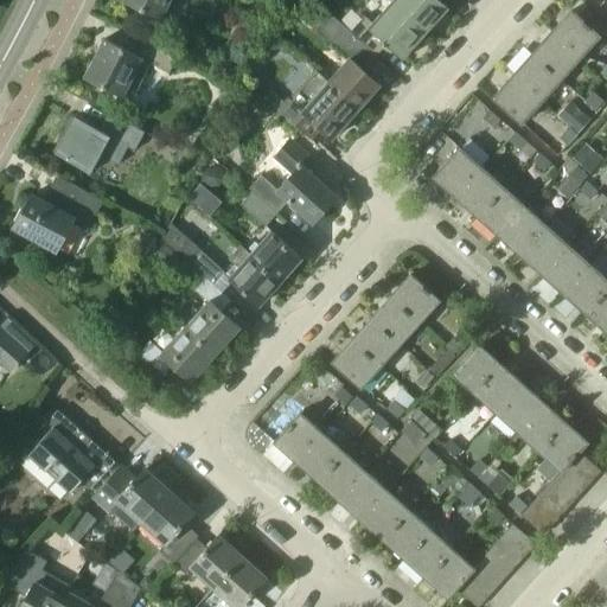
[(122,0),(163,18),(170,0),(122,0)]
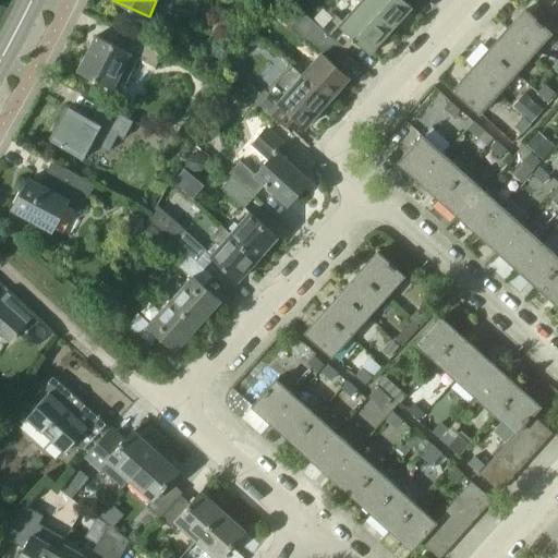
[(404,0),(363,0),(361,3),(391,29),(412,7),(404,0)]
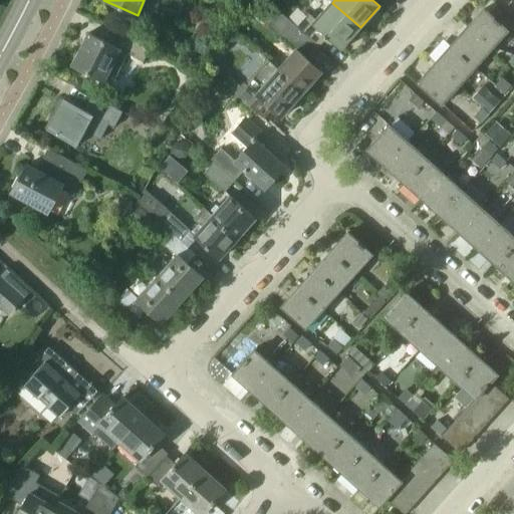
[(360,27),(332,3),(322,14),(320,12),(314,18),(308,12),(296,26),(318,46),(327,37),(340,49),(360,27)]
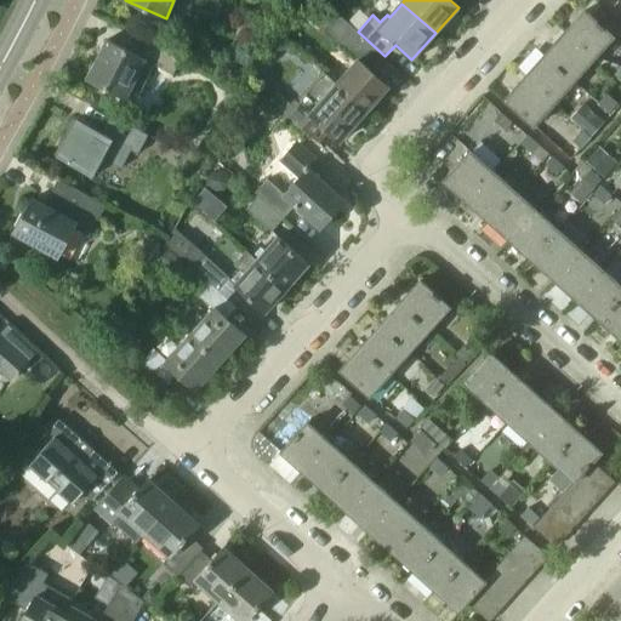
[(613,38),(584,11),(563,34),(592,61),(613,38)]
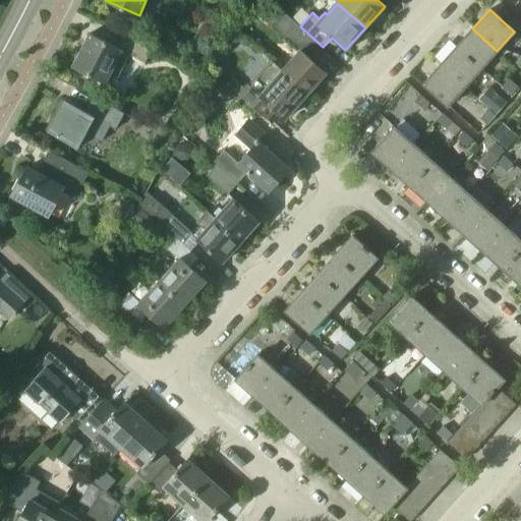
[(325,72),(311,60),(323,47),(300,26),(282,10),(270,23),(299,50),(281,70),(307,93),(325,72)]
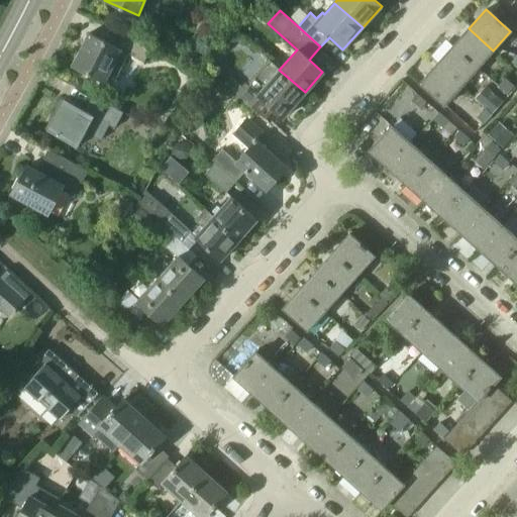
[(493,50),(469,28),(451,46),(477,69),(493,50)]
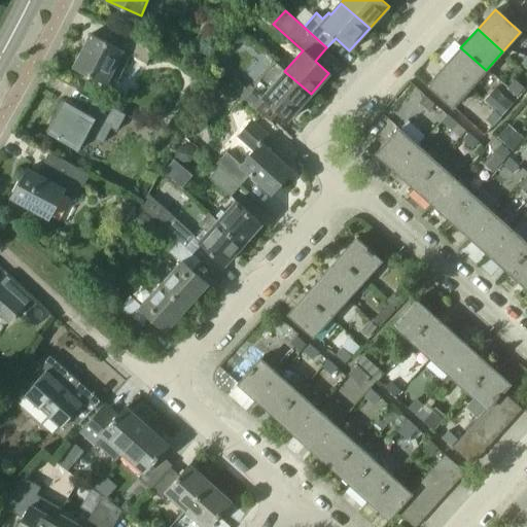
[(124,68),(131,56),(147,64),(154,48),(128,34),(119,49),(91,35),(73,67),(106,84),(116,64),(124,68)]
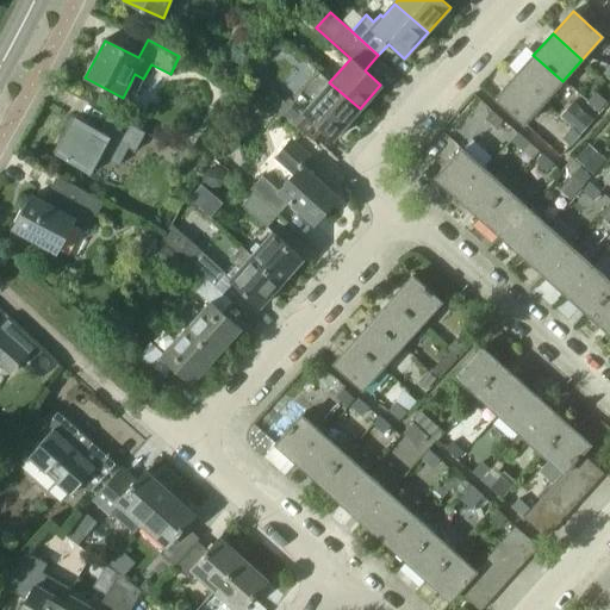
[(562,81),(533,55),(514,76),(542,103),(562,81)]
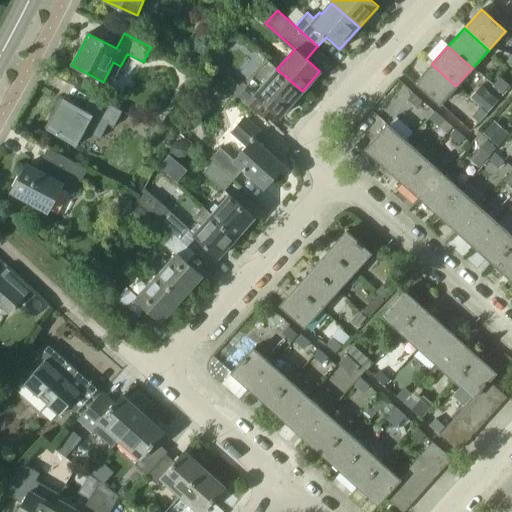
[(511,54),(510,53),(503,60),(509,65),(511,67),(511,54)]
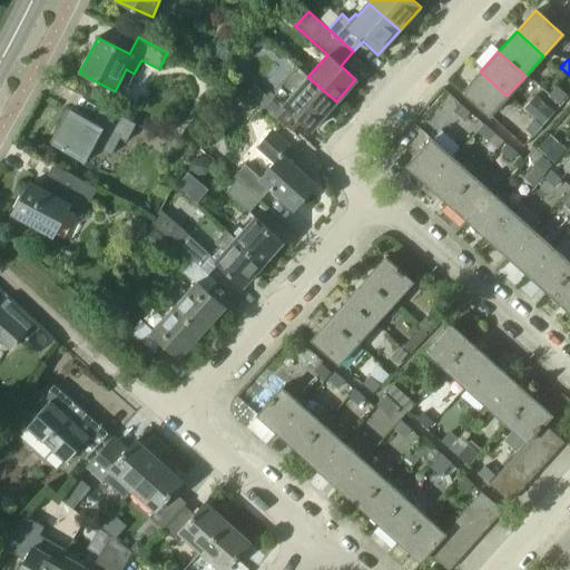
[(336,101),(307,77),(296,66),(262,105),(291,130),(300,120),(311,130),(336,101)]
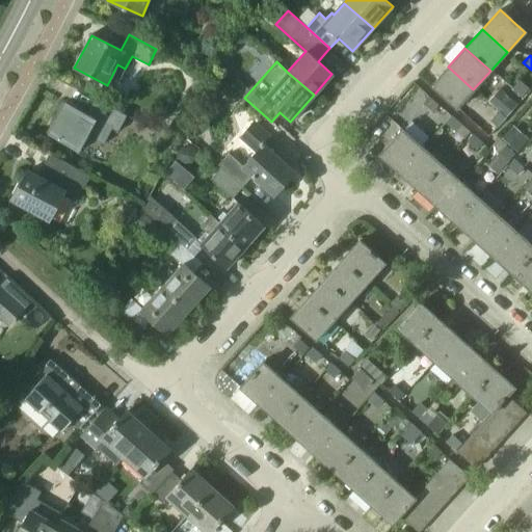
[(473,89),(448,67),(430,86),(455,109),(473,89)]
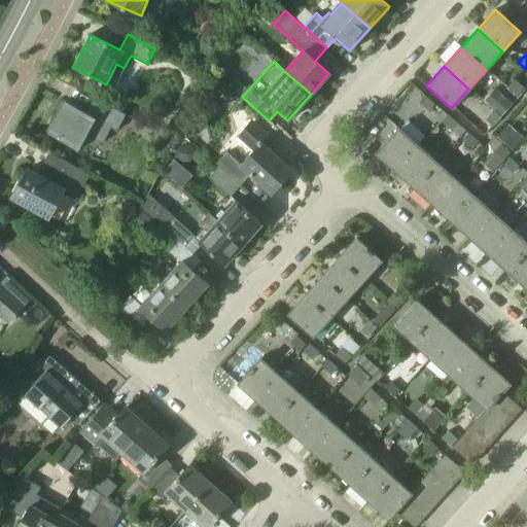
[(515,96),(523,88),(514,79),(505,89),(515,96)]
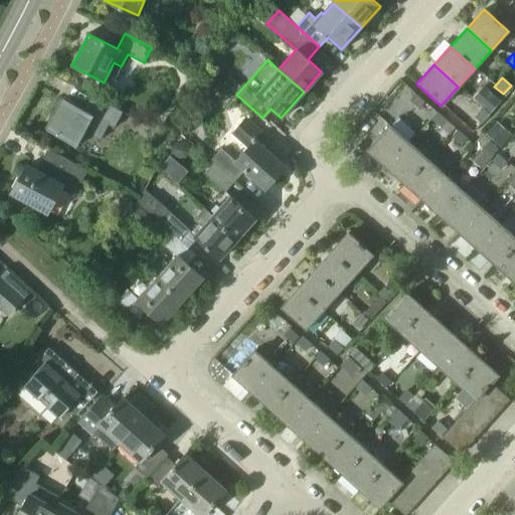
[(501,100),(484,83),(481,88),(473,79),(469,84),(467,82),(462,88),(483,107),(490,113),(501,100)]
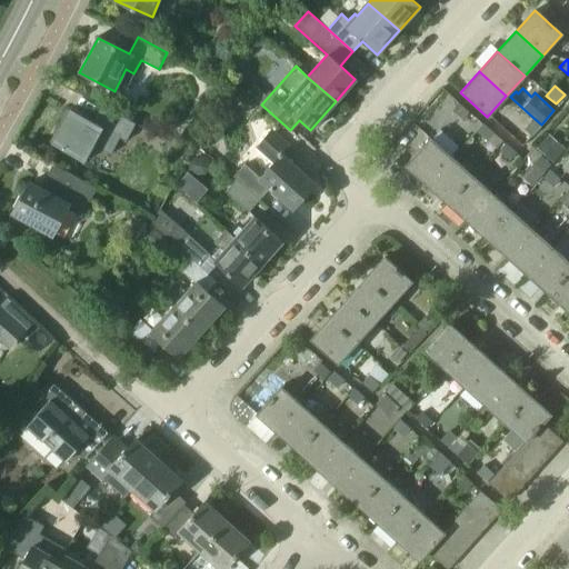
[(468,112),(458,105),(451,111),(461,120),(468,112)]
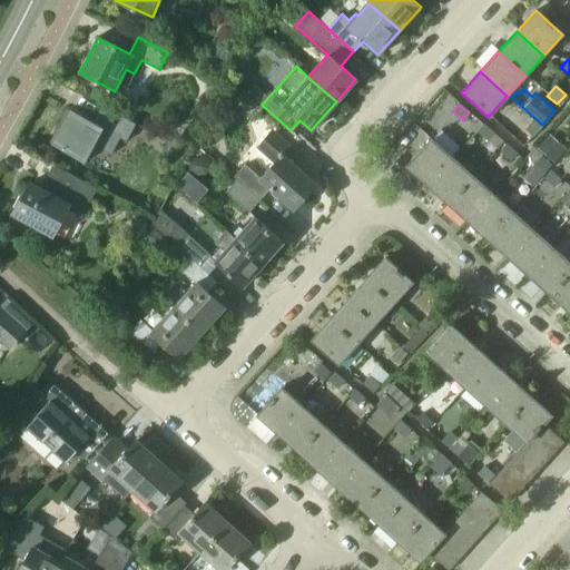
[(125,141),(134,125),(100,106),(91,123),(69,110),(50,144),(84,163),(92,146),(108,155),(118,137),(125,141)]
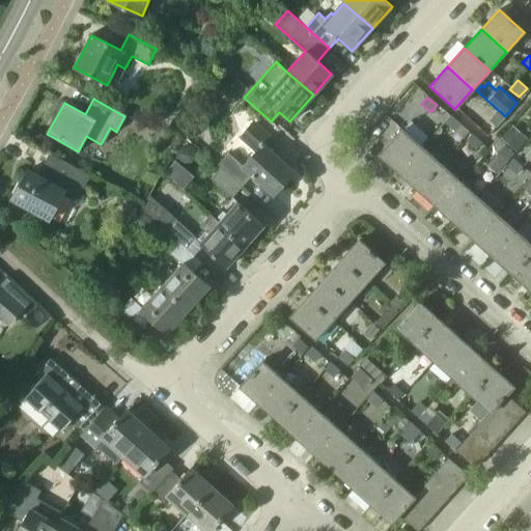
[(498,110),(488,120),(495,127),(505,116),(498,110)]
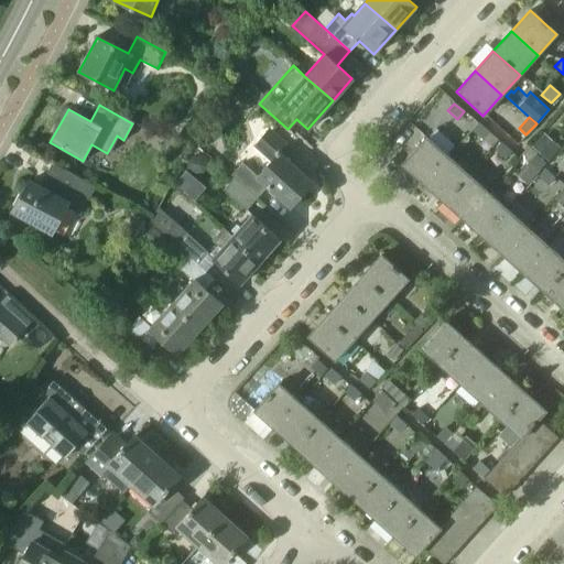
[(475,139),(484,129),(476,122),(467,132),(475,139)]
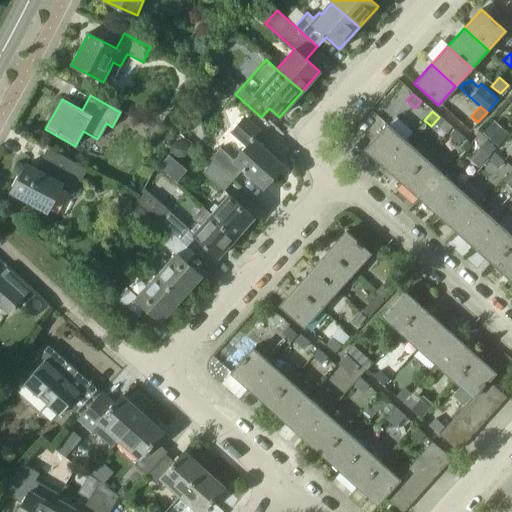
[(283,165),(257,142),(266,132),(247,115),(230,134),(245,148),(234,160),(220,148),(210,159),(212,161),(233,180),(242,169),(263,188),(283,165)]
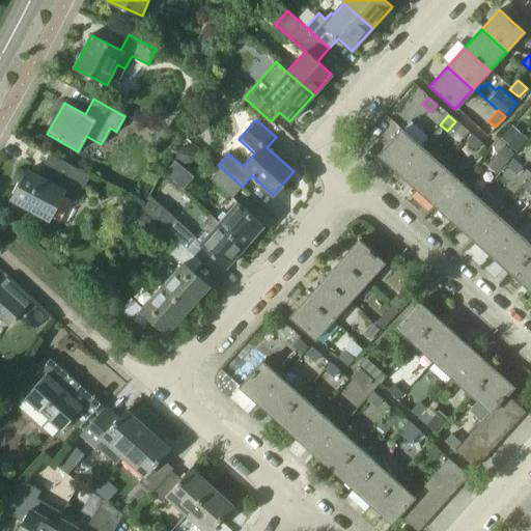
[(171,121),(165,131),(175,137),(180,128),(171,121)]
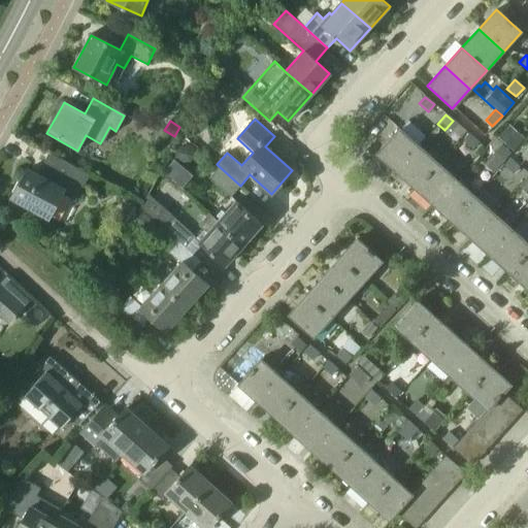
[(523,139),(507,125),(497,136),(513,151),(523,139)]
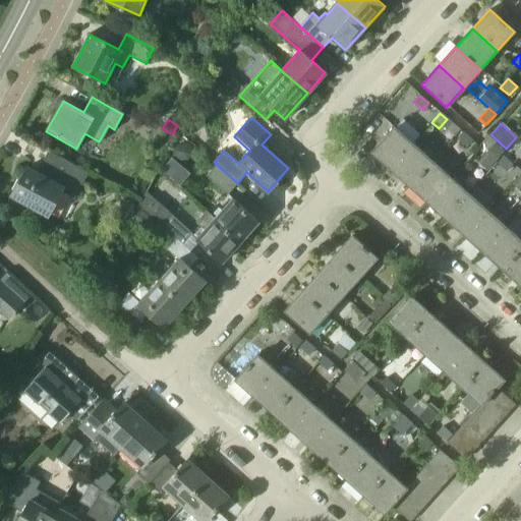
[(390,169),(412,145),(393,126),(370,152),(390,169)]
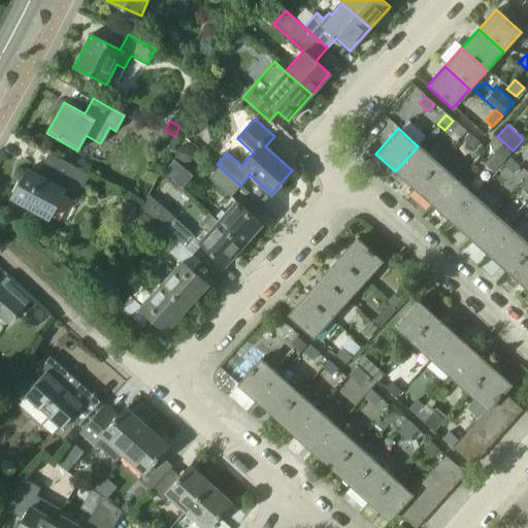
[(479,142),(468,134),(462,140),(472,150),(479,142)]
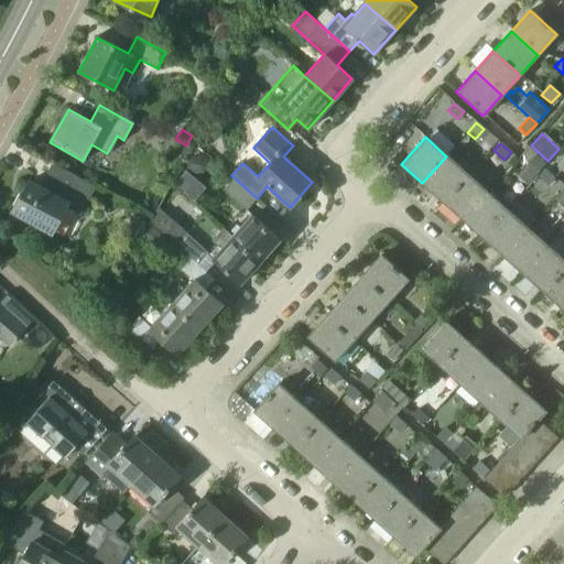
[(527,185),(545,164),(528,149),(521,154),(529,161),(516,176),(527,185)]
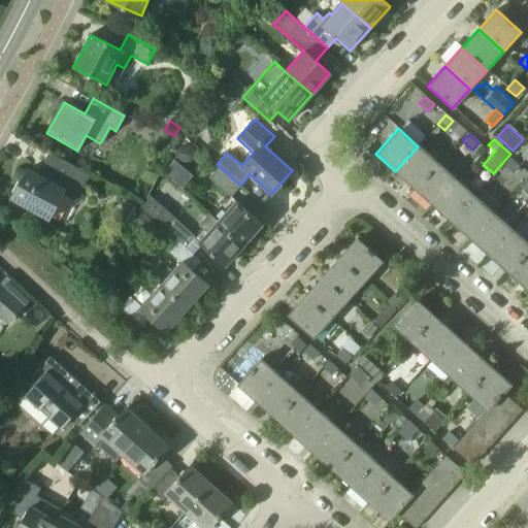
[(178,146),(175,152),(175,157),(179,161),(191,160),(194,156),(194,150),(190,146),(178,146)]
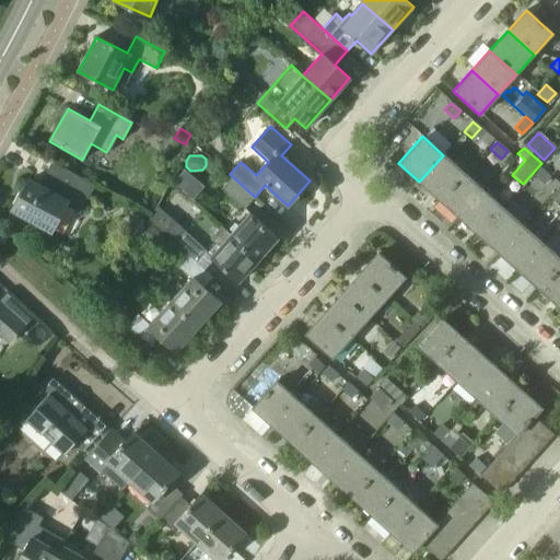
[(440,200),(464,173),(443,155),(419,182),(440,200)]
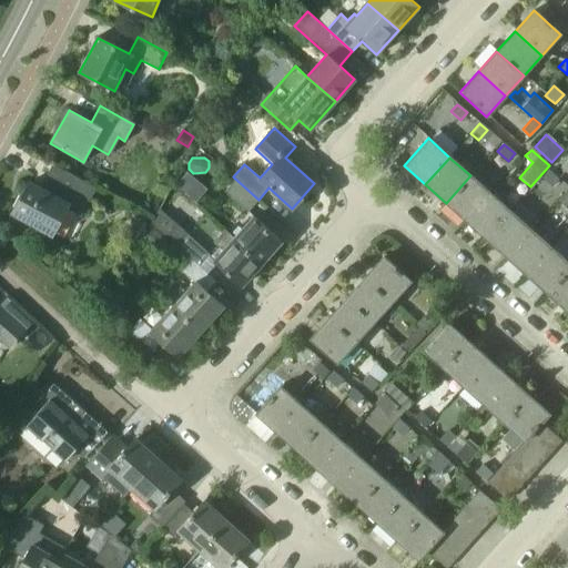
[(82,212),(95,189),(56,166),(42,190),(29,182),(12,212),(52,234),(69,204),(82,212)]
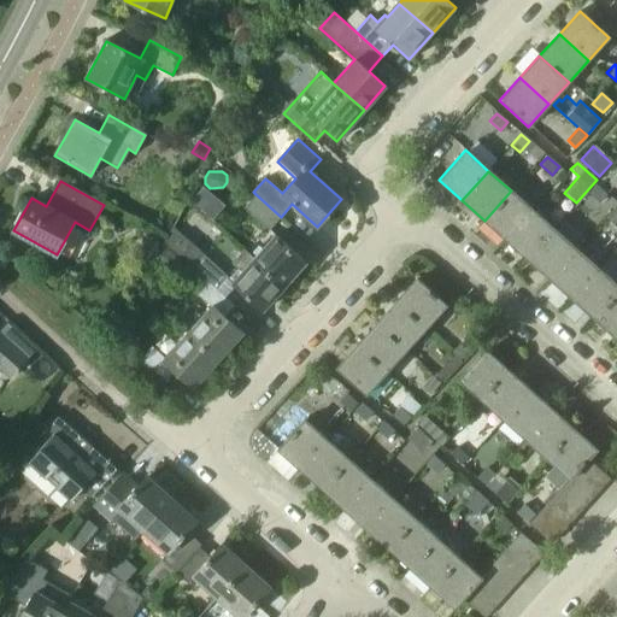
[(594,201),(601,192),(594,186),(587,195),(594,201)]
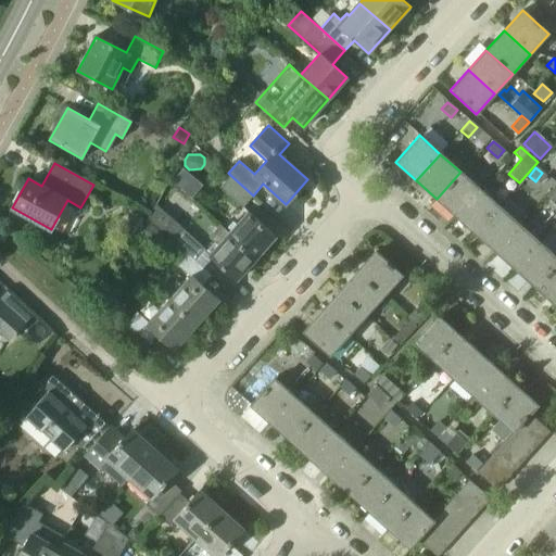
[(456,216),(480,189),(460,172),(437,199),(456,216)]
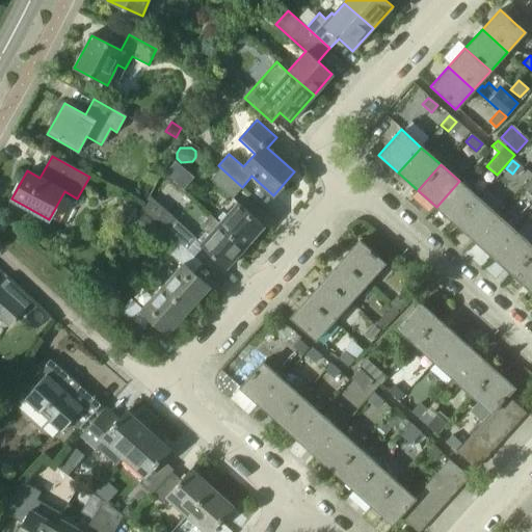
[(242,187),(220,167),(210,179),(232,198),(242,187)]
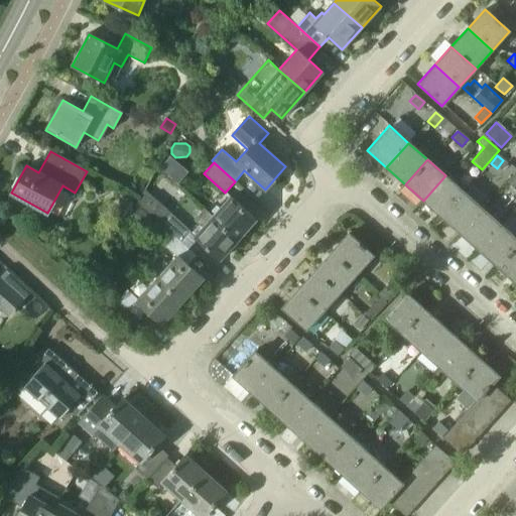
[(515,170),(506,182),(515,190),(515,170)]
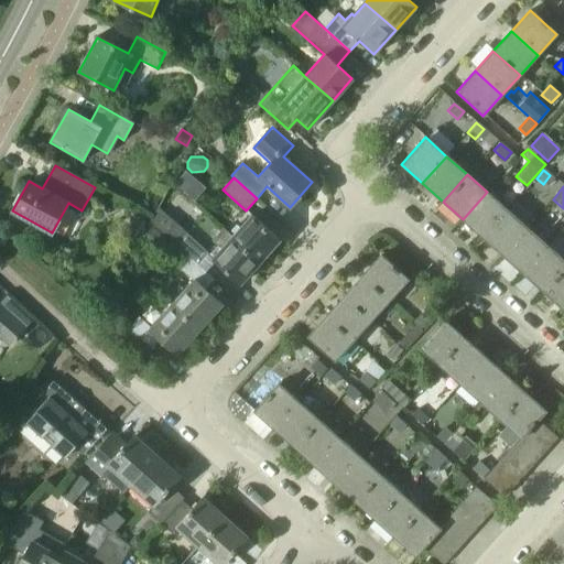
[(483,237),(507,210),(487,192),(463,219),(483,237)]
